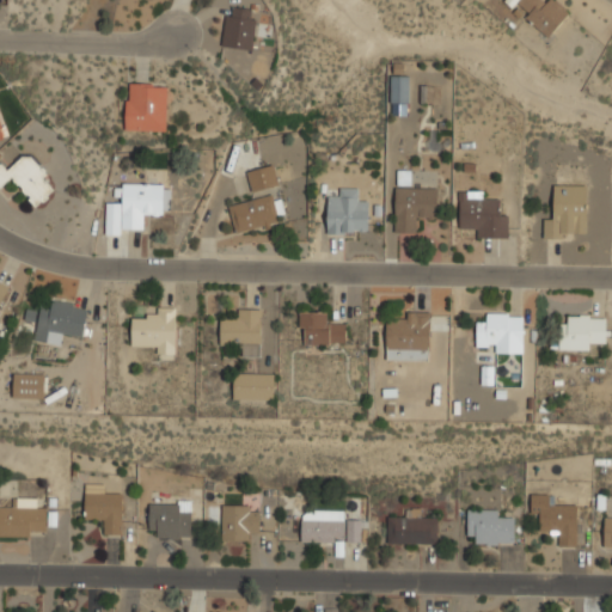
[(505,0),(516,11),(520,7),(515,2),(516,0),(505,0)]
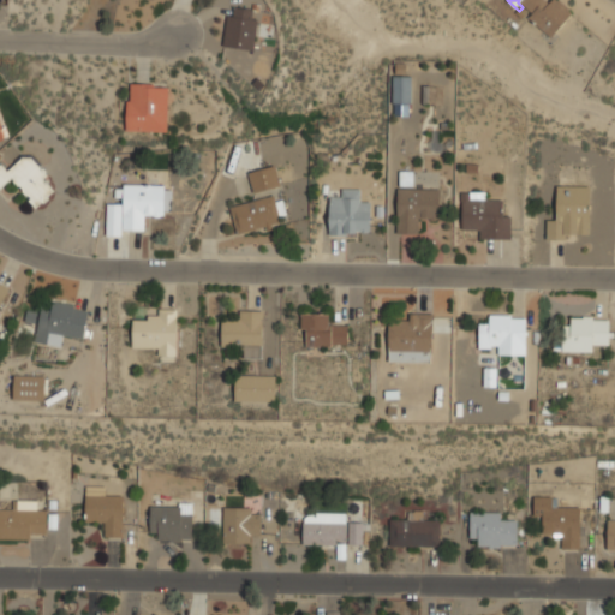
[(520,0),(520,1),(531,11),(526,17),(550,39),(573,12),(559,0),(549,0),(548,3),(544,0),(520,0)]
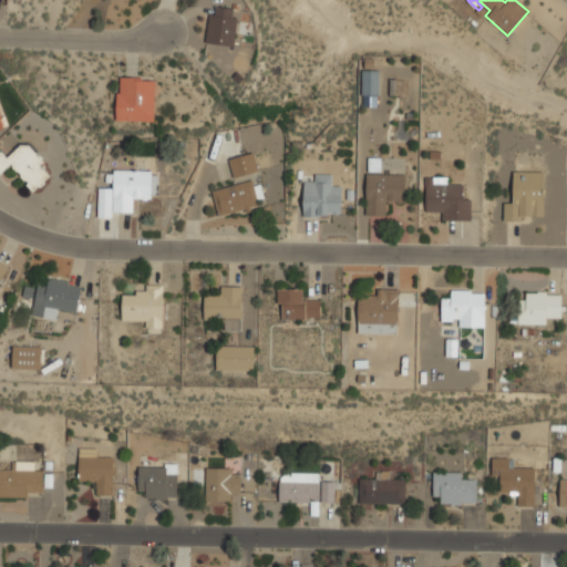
[(205,42),(233,48),(240,11),(213,4),(205,42)]
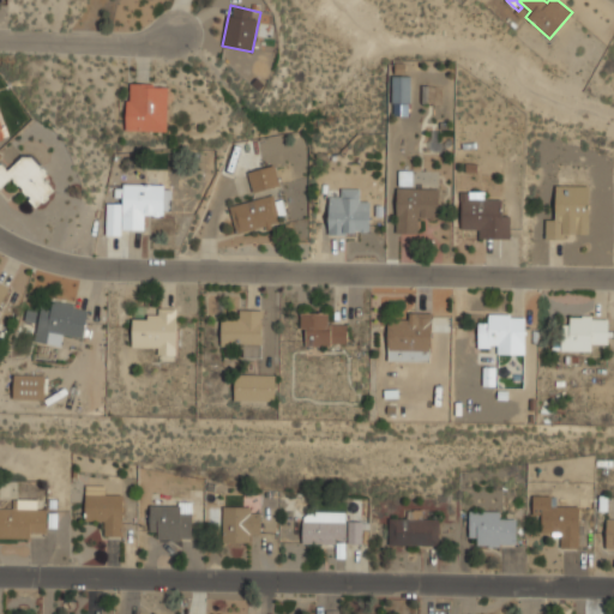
[(410,74),(392,74),(392,103),(410,103),(410,74)]
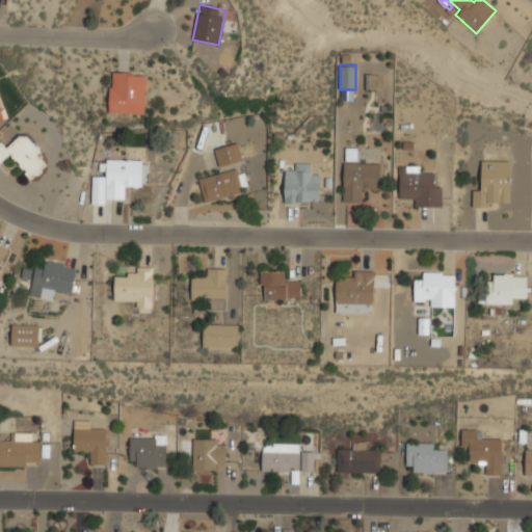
[(145,76),(110,75),(110,114),(145,115),(145,76)]
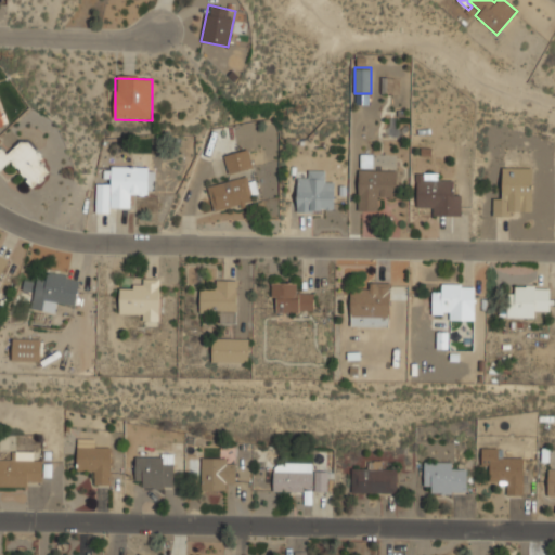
[(8,155),(1,149),(0,149),(0,171),(11,162),(34,188),(52,171),(24,140),(8,155)]
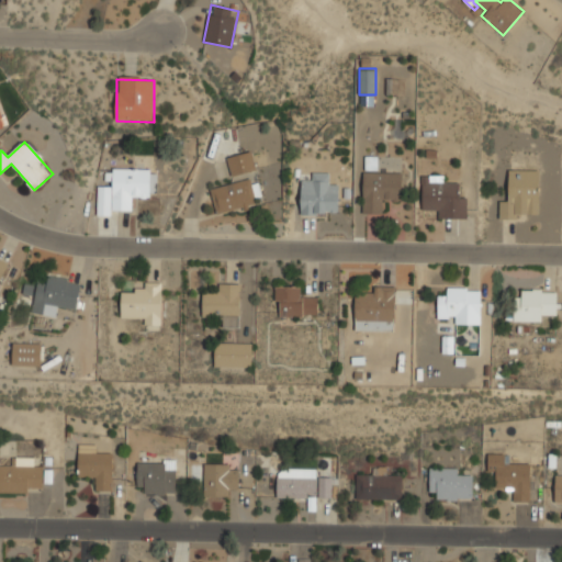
[(228,171),(265,171),(265,153),(228,153),(228,171)]
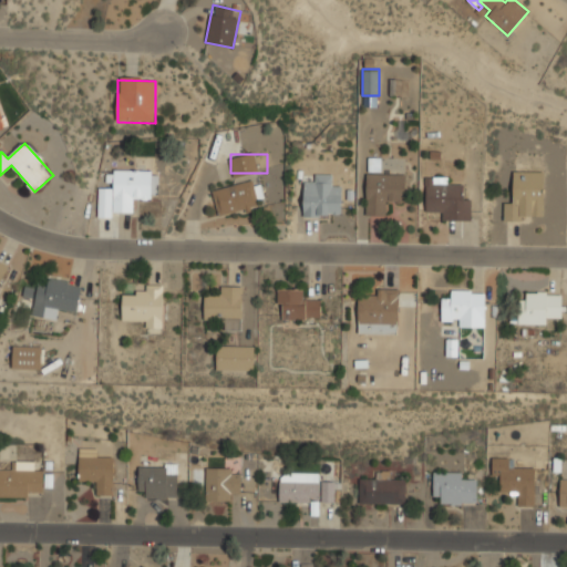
[(99,188),(98,215),(134,216),(134,200),(152,200),(153,171),(113,169),(113,188),(99,188)]
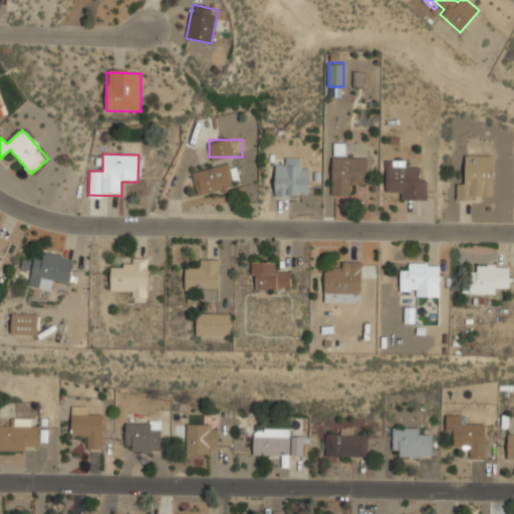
[(493,155),(466,155),(466,181),(457,181),(457,200),(493,200),(493,155)]
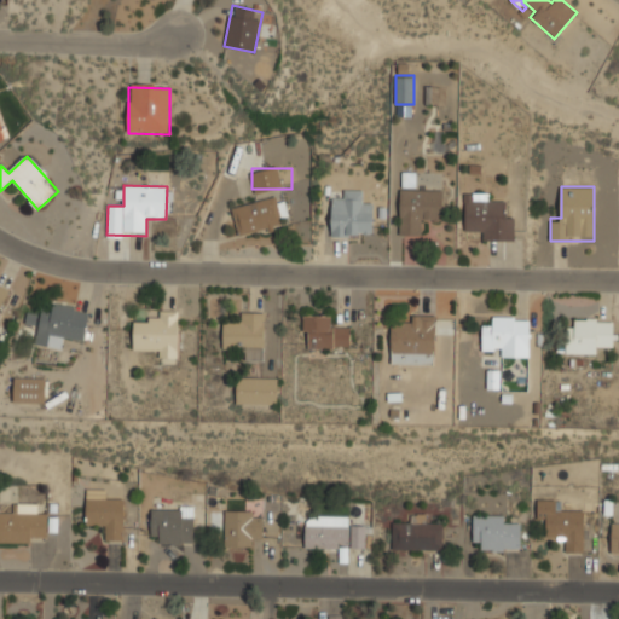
[(399,236),(422,236),(422,224),(443,224),(443,189),(399,189),(399,236)]
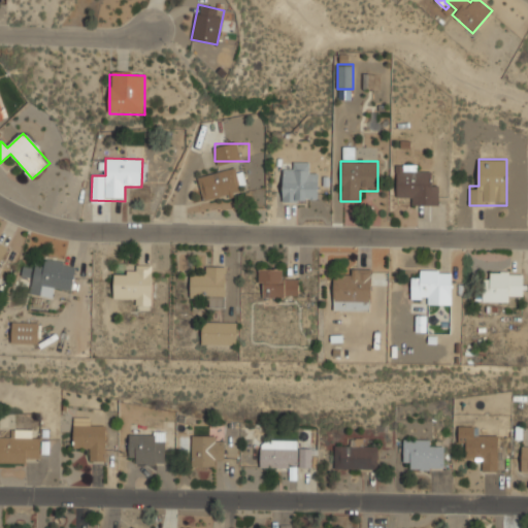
[(241,192),(235,167),(197,176),(203,201),(241,192)]
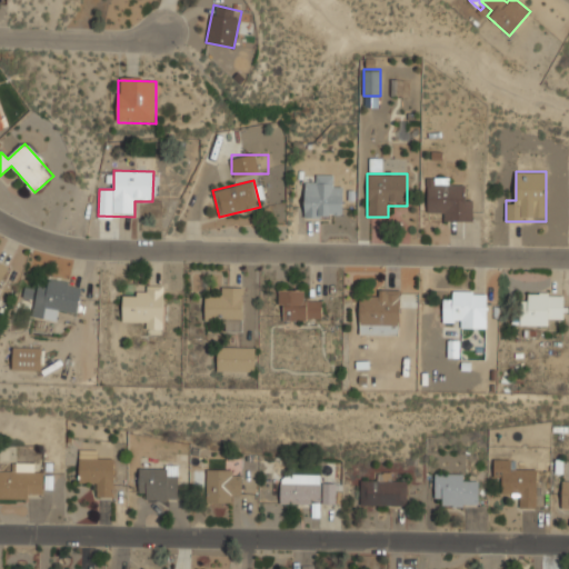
[(427,210),(439,210),(438,221),(471,221),(472,198),(462,198),(462,182),(427,181),(427,210)]
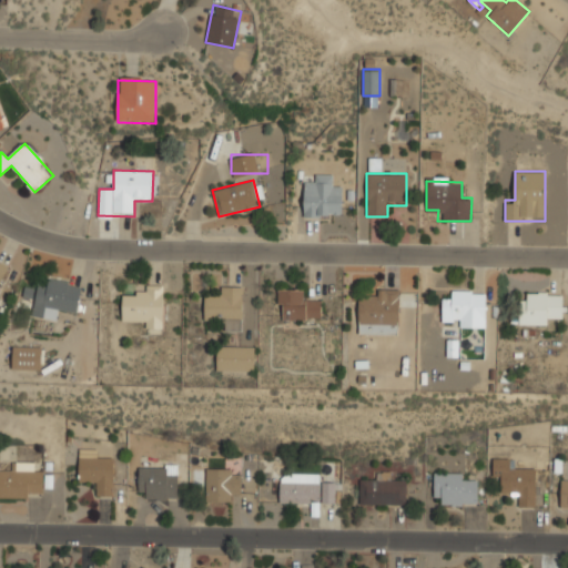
[(342,193),(334,193),(334,183),(313,183),(313,194),(303,194),(303,217),(342,217),(342,193)]
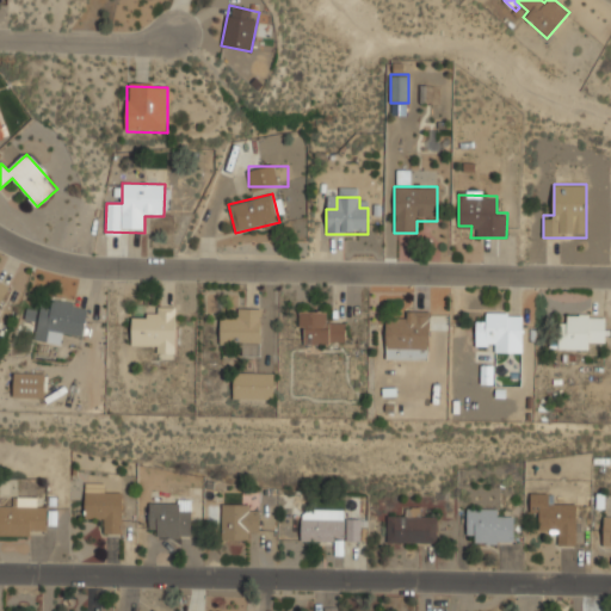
[(0,307),(10,285),(0,281),(0,307)]
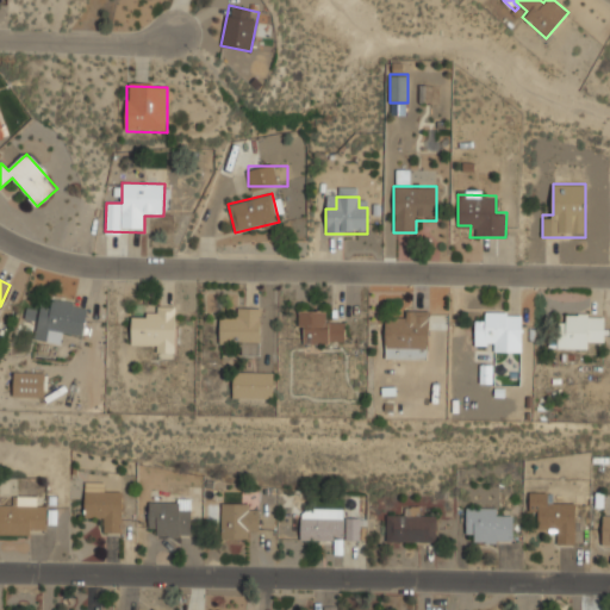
[(35,338),(61,343),(63,331),(83,335),(88,306),(53,299),(51,309),(39,307),(35,338)]
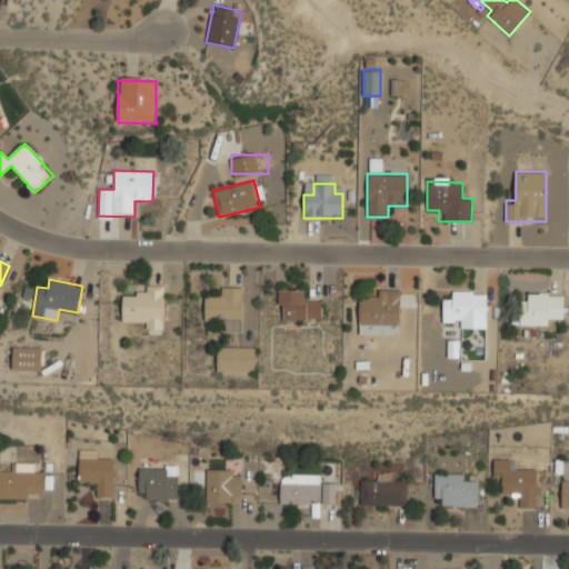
[(122,320),(145,320),(145,328),(165,328),(165,285),(142,285),(142,292),(122,292),(122,320)]
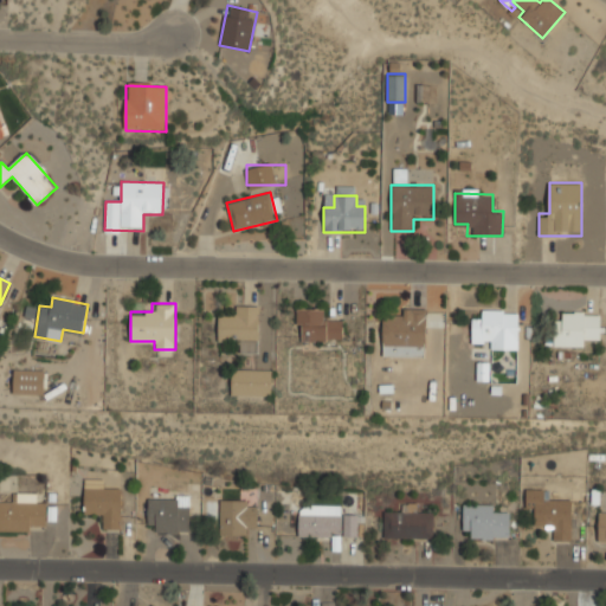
[(259,353),(259,305),(233,305),(233,316),(217,316),(217,341),(240,341),(240,353),(259,353)]
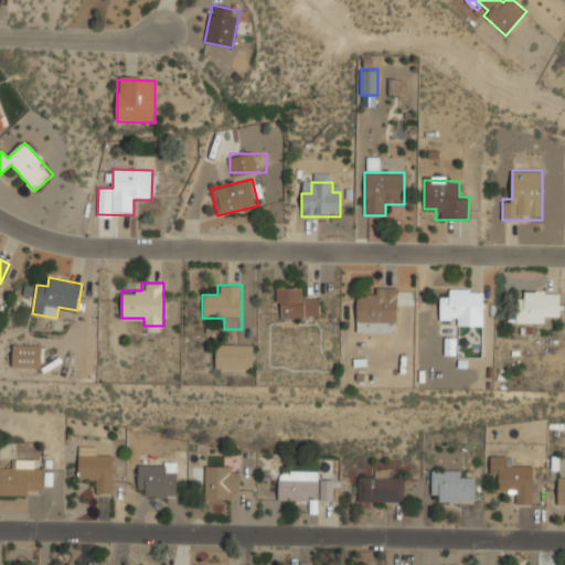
[(320,298),(302,298),(302,288),(276,288),(276,319),(320,319),(320,298)]
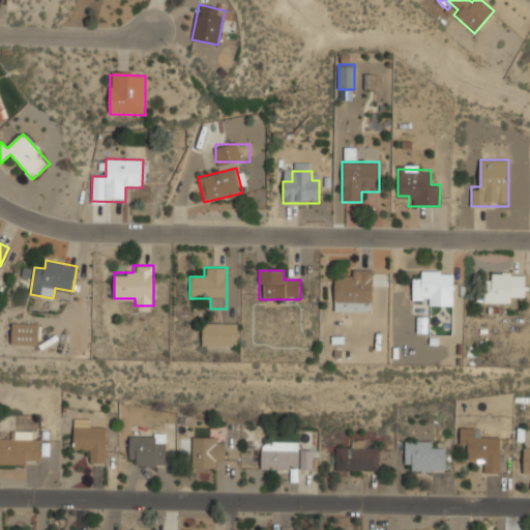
[(412,281),(412,305),(453,305),(453,270),(422,270),(422,281),(412,281)]
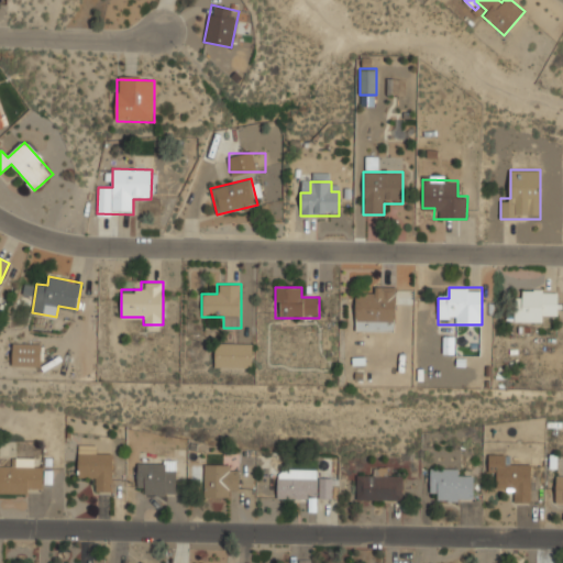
[(514,299),(514,321),(548,321),(548,312),(558,312),(558,290),(523,290),(523,299),(514,299)]
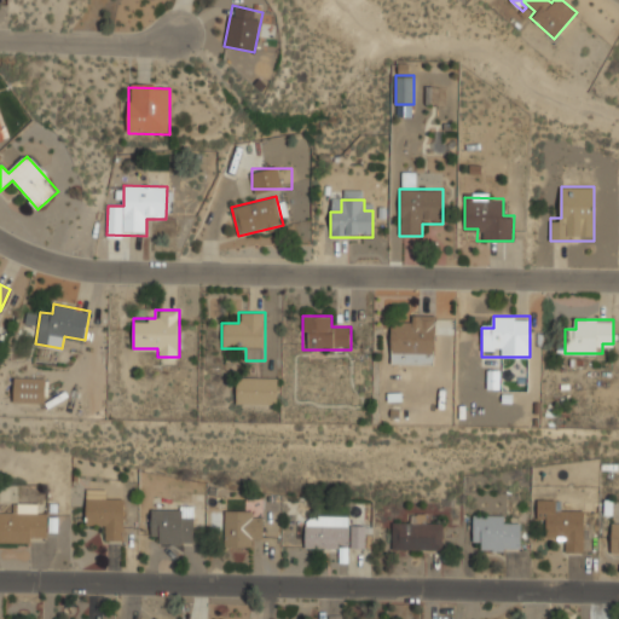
[(391,354),(415,354),(415,365),(435,365),(435,320),(391,320),(391,354)]
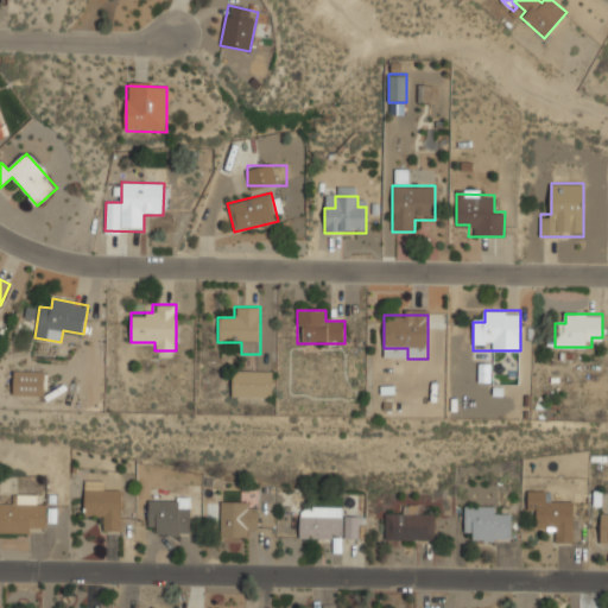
[(44,372),(13,371),(13,394),(44,396),(44,372)]
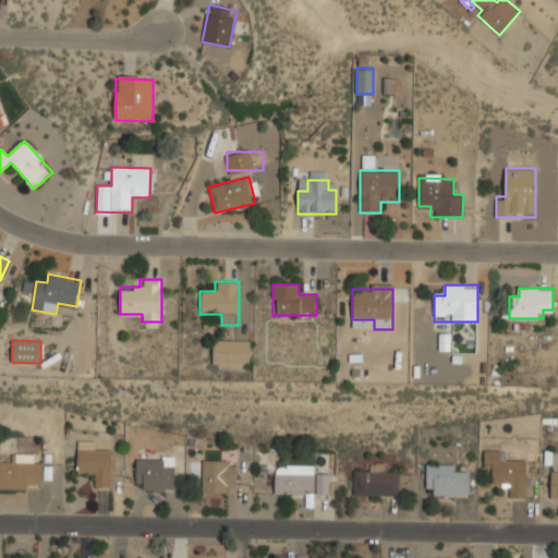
[(249,340),(213,340),(213,364),(249,364),(249,340)]
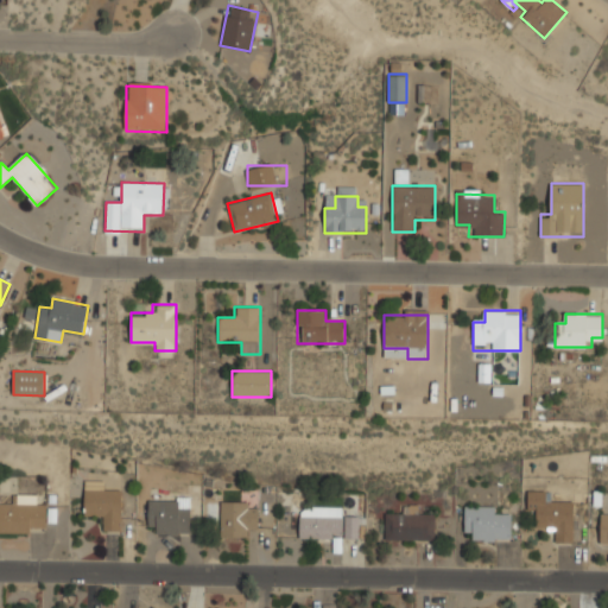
[(83,518),(101,518),(101,531),(122,531),(122,491),(108,491),(108,481),(83,481),(83,518)]
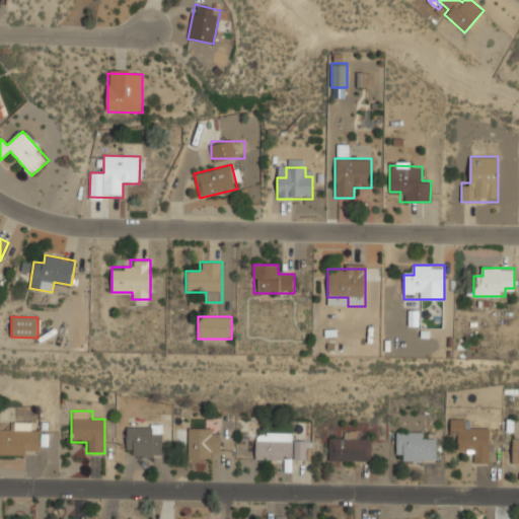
[(490,429),(469,429),(470,419),(451,419),(451,440),(459,440),(459,452),(473,452),(473,463),(490,463),(490,429)]
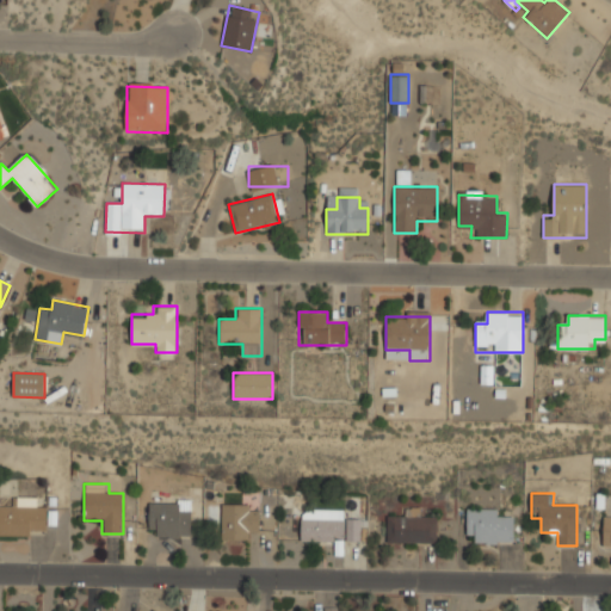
[(0,536),(48,536),(48,506),(37,506),(37,498),(13,498),(13,506),(0,506),(0,536)]
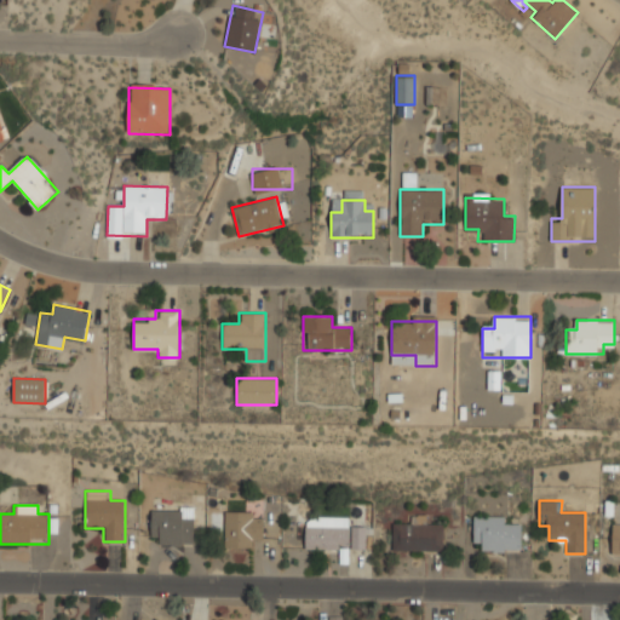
[(195,544),(195,507),(151,507),(151,544),(195,544)]
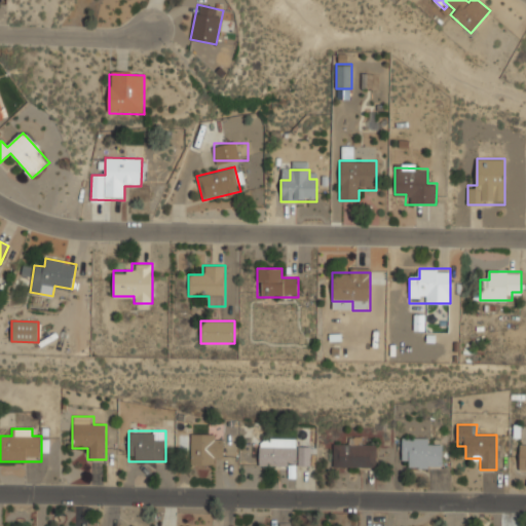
[(191,464),(223,464),(223,434),(191,434),(191,464)]
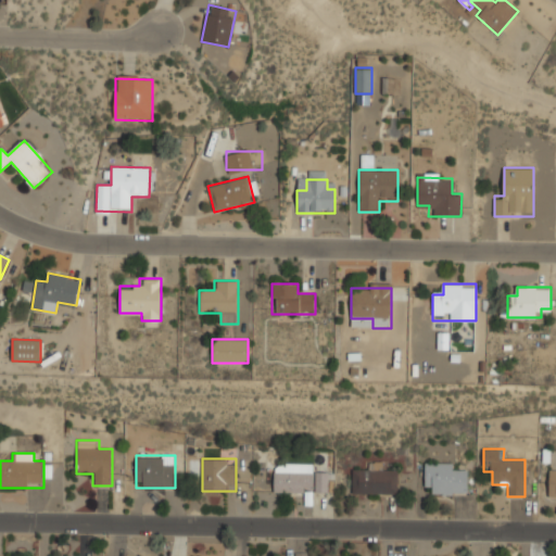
[(384,463),(366,463),(366,470),(352,470),(352,494),(397,494),(397,470),(384,470),(384,463)]
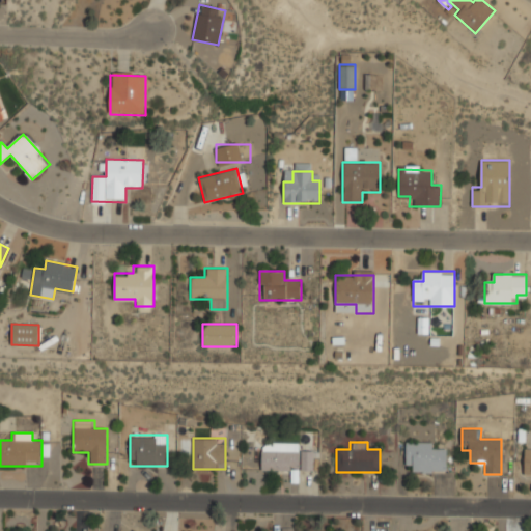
[(436,442),(406,442),(406,472),(446,472),(446,451),(436,451),(436,442)]
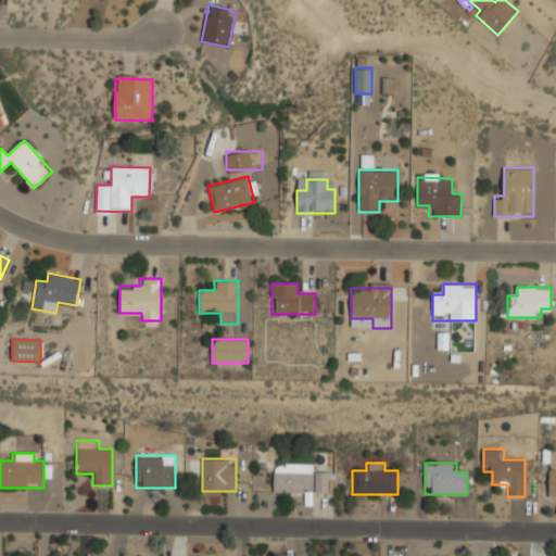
[(274,492),(327,492),(327,474),(315,474),(314,464),(274,464),(274,492)]
